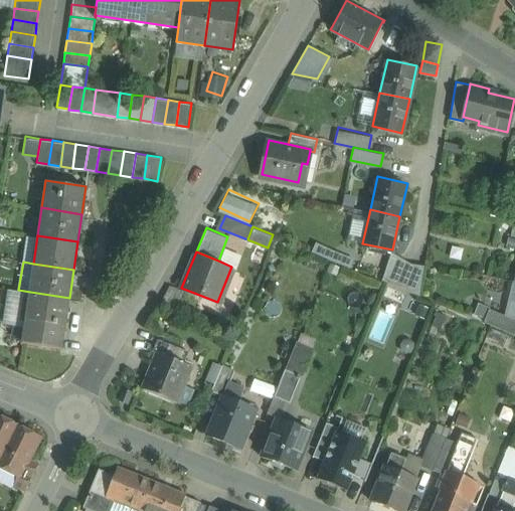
[(424,265),(412,263),(408,284),(420,286),(424,265)]
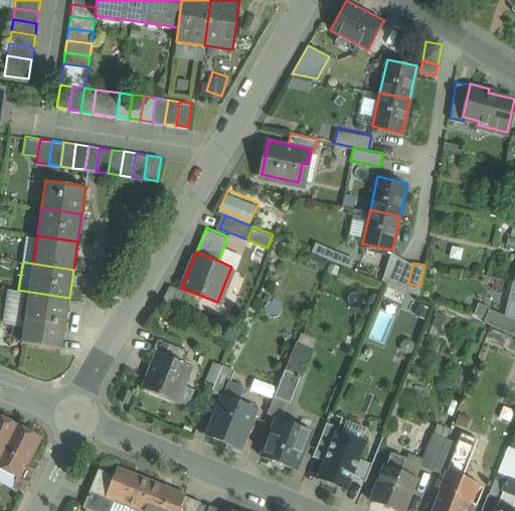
[(24,326),(30,292),(18,290),(7,288),(2,322),(24,326)]
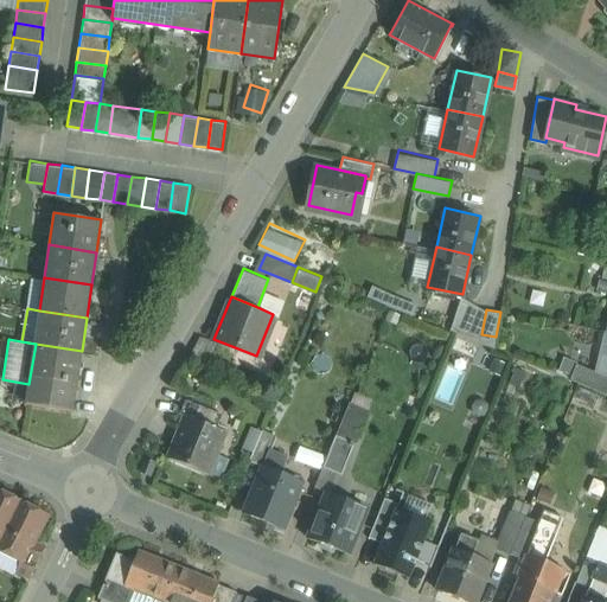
[(82,351),(36,344),(29,384),(26,402),(74,409),(82,351)]
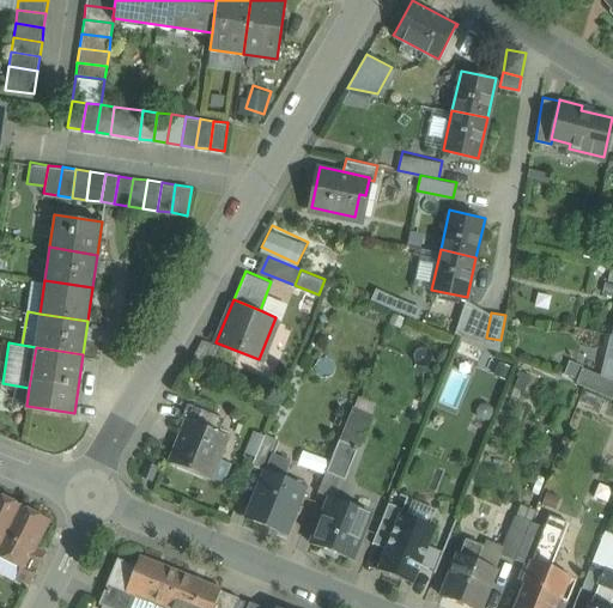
[(610,377),(583,366),(577,382),(602,391),(610,377)]
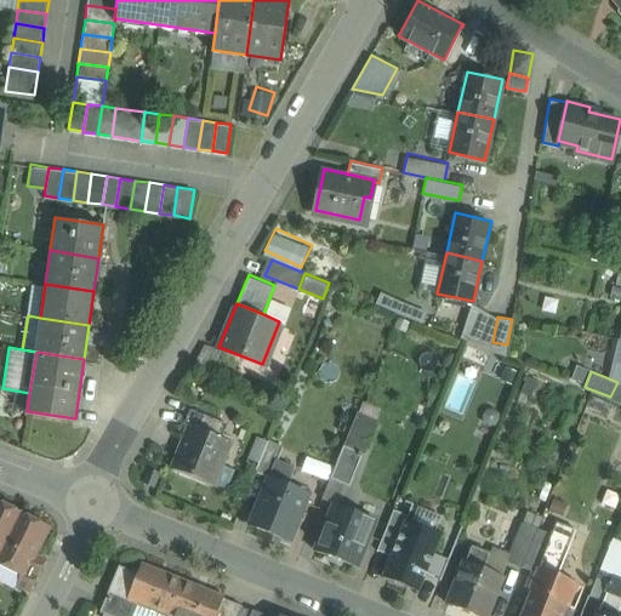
[(217,418),(193,409),(187,422),(189,423),(212,432),(217,418)]
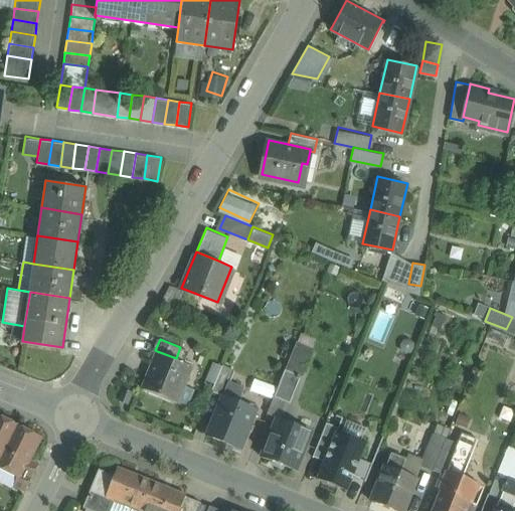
[(176,358),(157,351),(143,386),(178,400),(191,365),(176,358)]
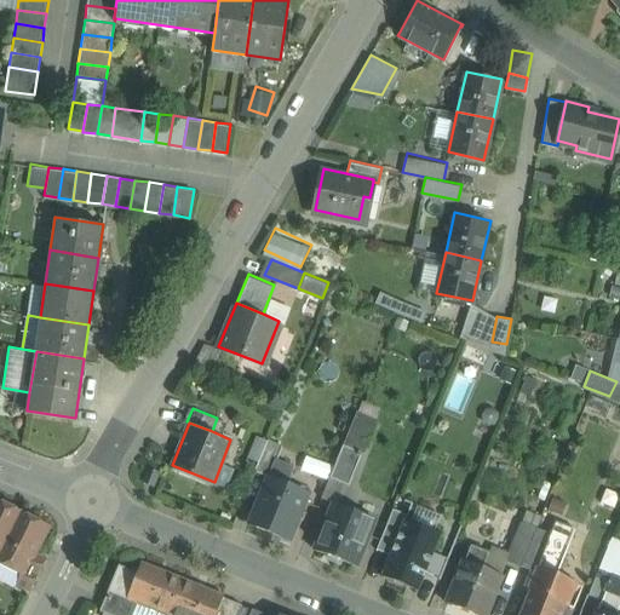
[(268,437),(254,467),(268,473),(269,473),(275,457),(276,458),(282,443),(268,437)]
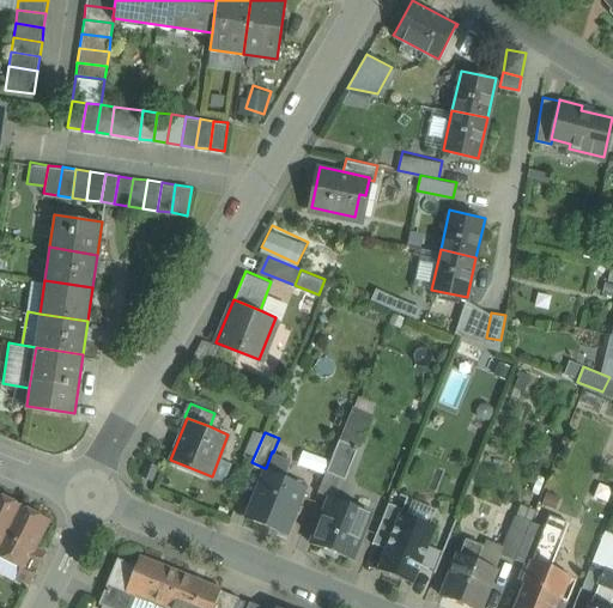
[(357,445),(339,438),(326,469),(345,478),(357,445)]
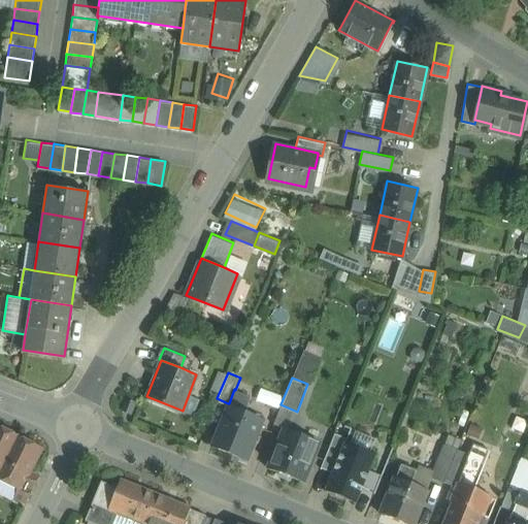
[(235,390),(234,389),(229,403),(243,410),(250,395),(235,390)]
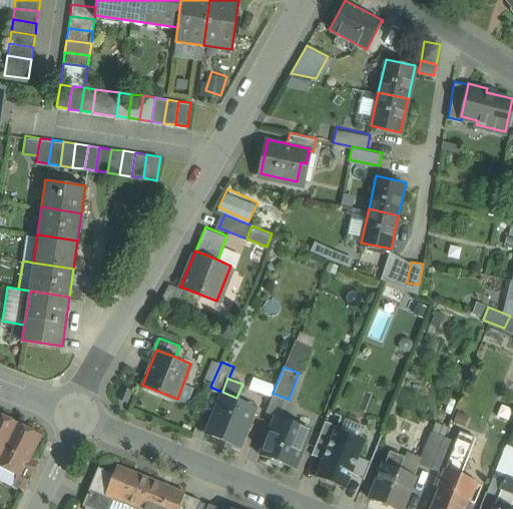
[(130,390),(123,387),(119,397),(126,400),(130,390)]
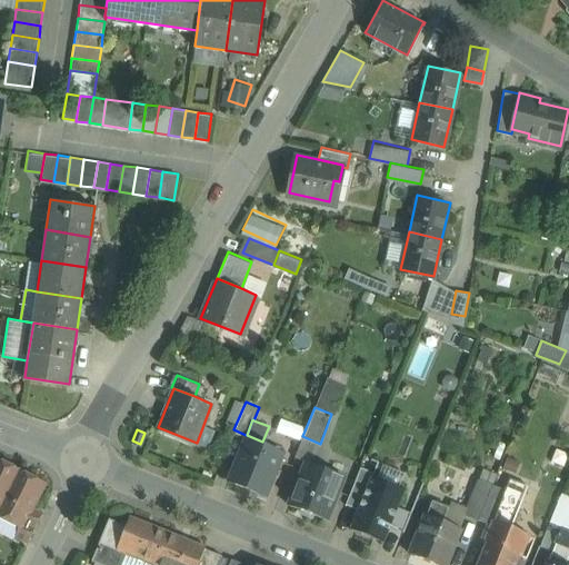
[(247,435),(246,435),(229,478),(266,493),(283,449),(247,435)]
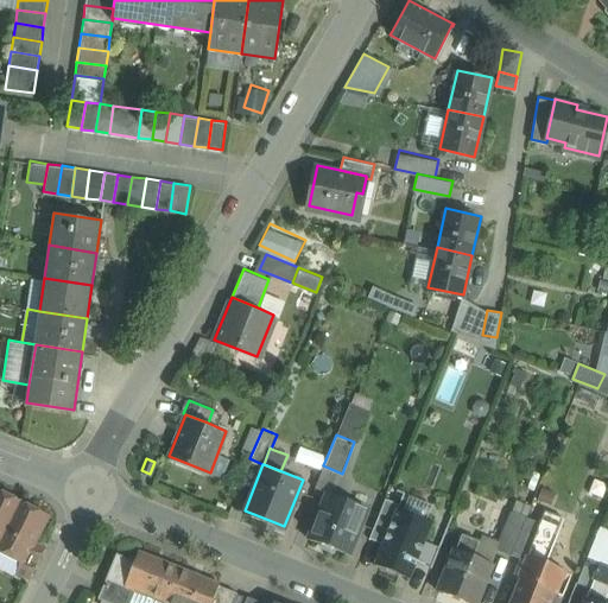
[(0,539),(20,500),(0,488),(0,539)]
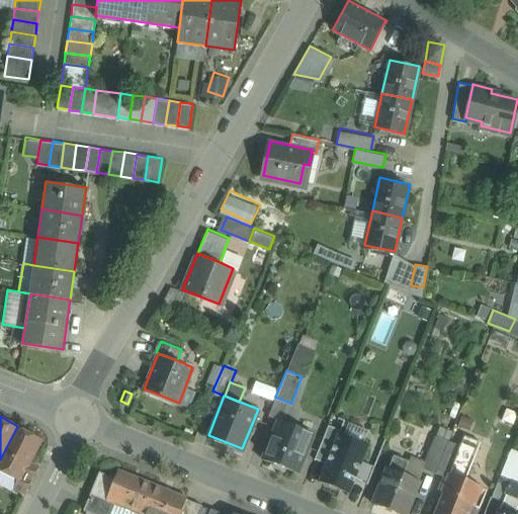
[(313,431),(279,418),(264,457),(296,470),(313,431)]
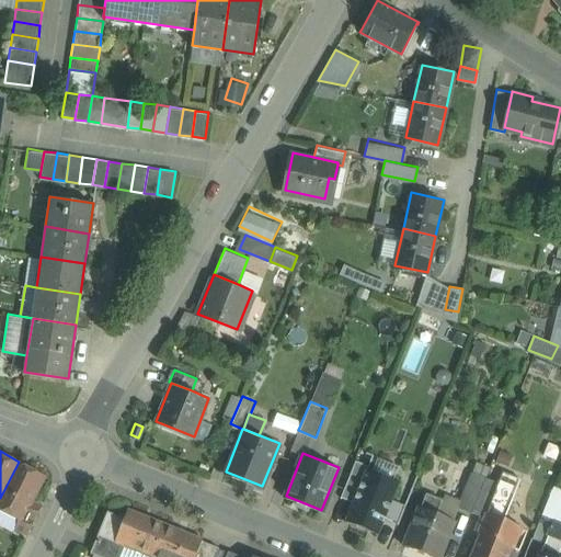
[(355,458),(341,496),(353,500),(366,468),(367,468),(369,464),(355,458)]
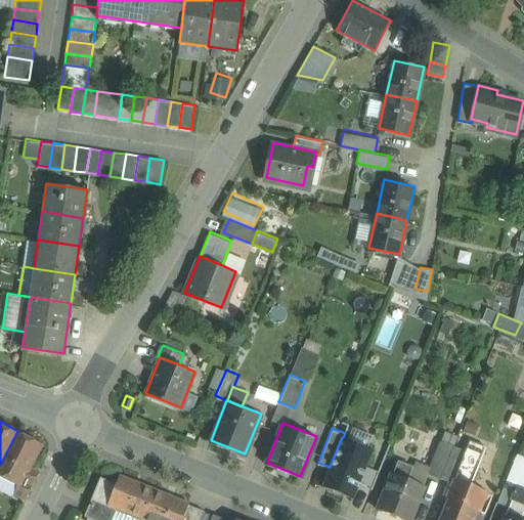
[(17,431),(0,465),(0,483),(14,490),(17,483),(18,483),(28,466),(40,442),(17,431)]
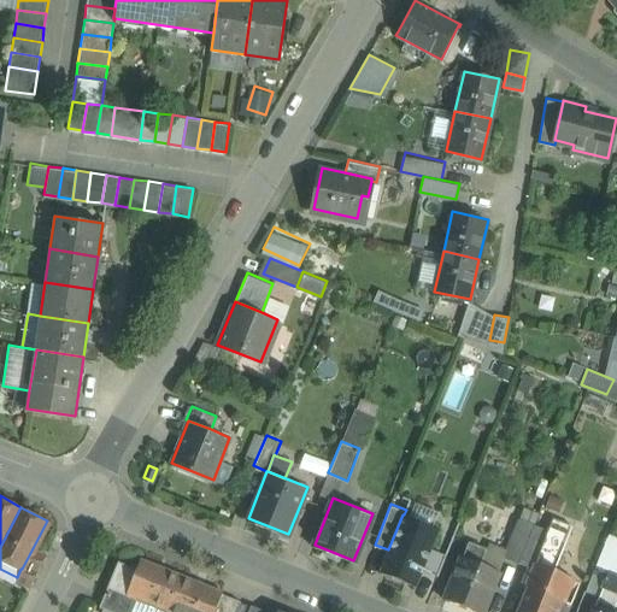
[(388,549),(380,571),(416,586),(439,529),(404,515),(403,515),(388,549)]
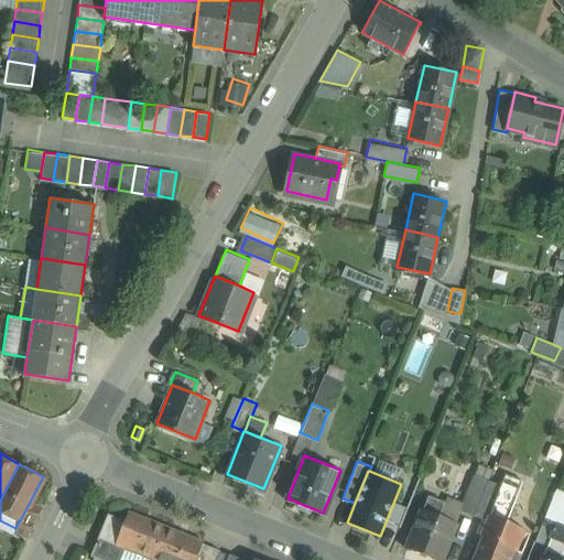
[(487,518),(480,534),(481,535),(483,534),(516,547),(514,548),(517,549),(525,528),(507,520),(523,480),(505,472),(500,483),(487,518)]
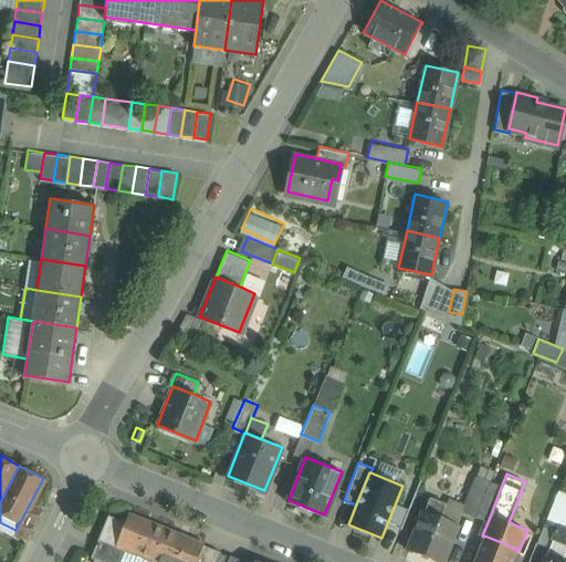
[(490,480),(477,516),(489,520),(502,485),(490,480)]
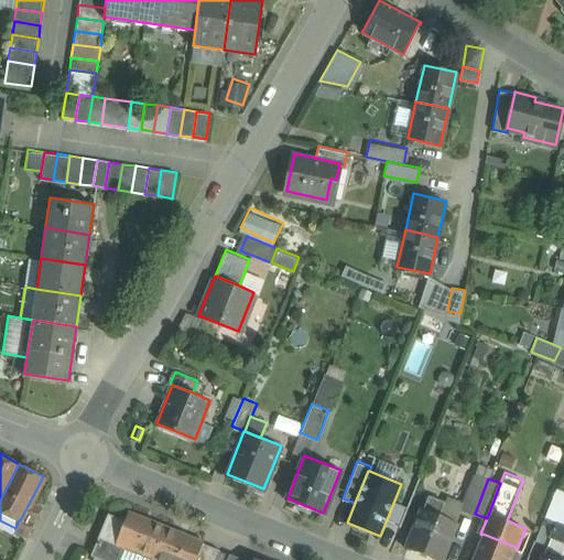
[(446,502),(427,494),(423,508),(441,515),(446,502)]
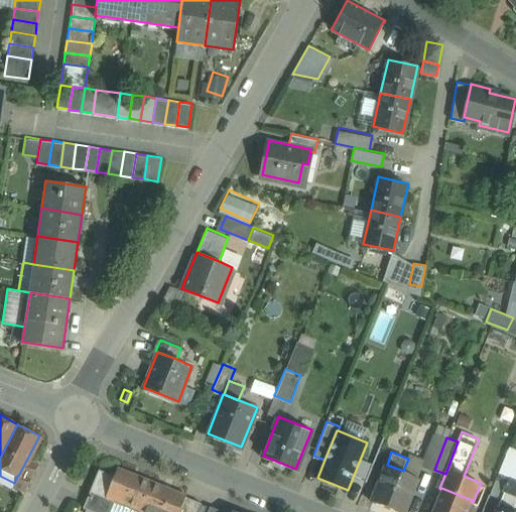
[(27,459),(18,476),(17,476),(14,483),(25,489),(38,464),(27,459)]
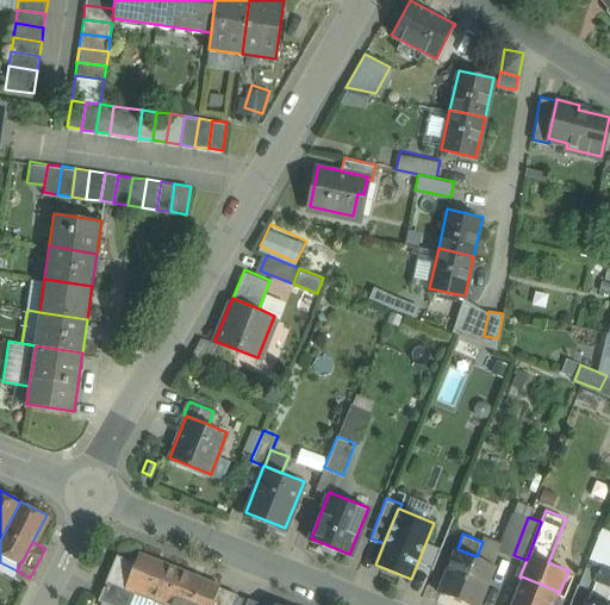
[(477,556),(458,549),(441,592),(475,604),(477,604),(493,562),(477,556)]
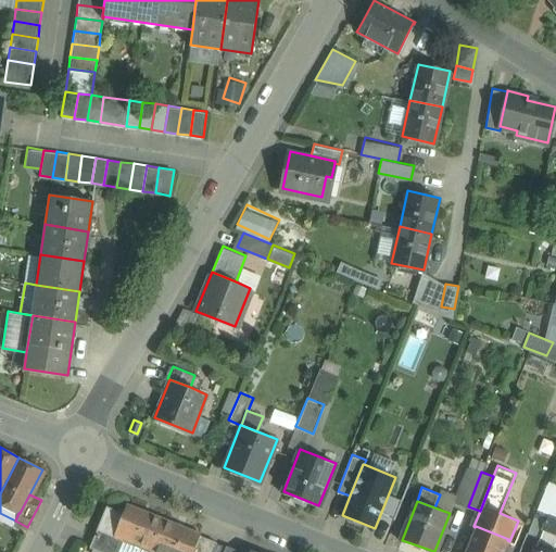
[(164,517),(126,502),(123,511),(113,535),(124,539),(121,546),(117,551),(149,551),(151,550),(164,517)]
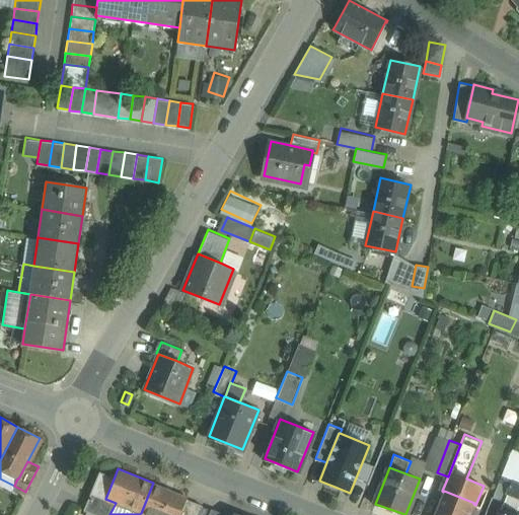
[(115,476),(98,470),(87,499),(113,509),(116,503),(105,499),(115,476)]
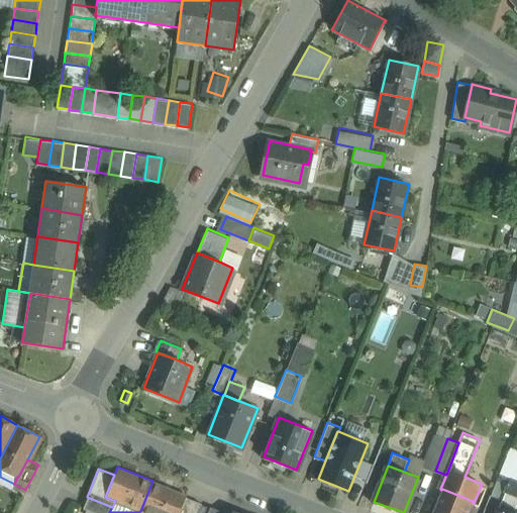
[(516,479),(499,473),(491,494),(503,499),(506,492),(516,496),(516,479)]
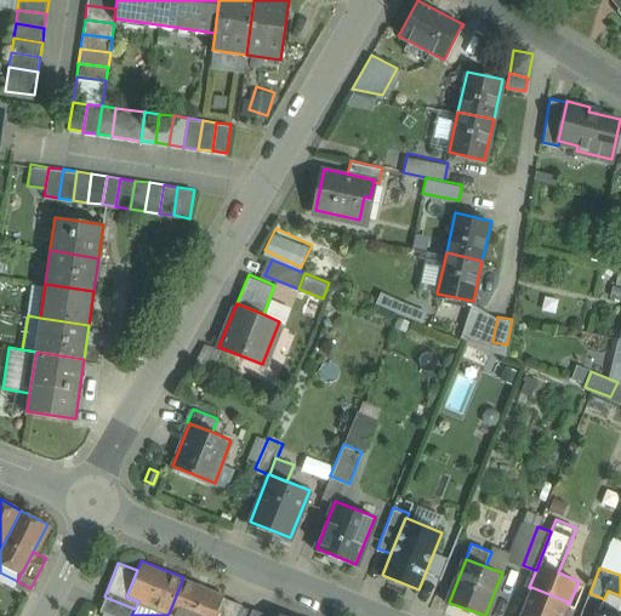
[(224,594),(183,577),(169,614),(174,615),(215,615),(222,600),(224,594)]
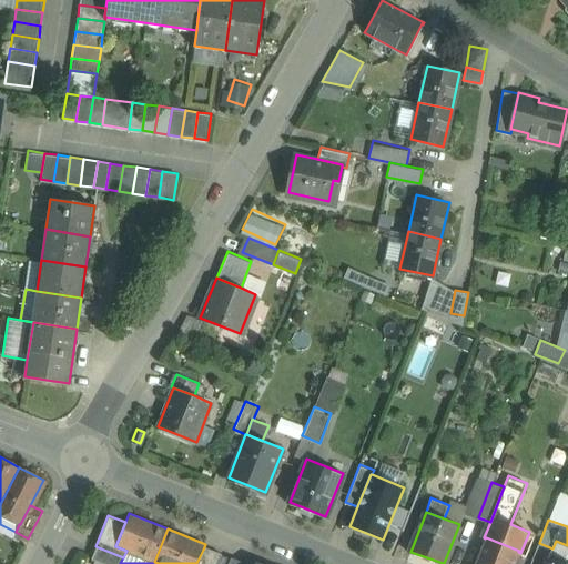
[(519,551),(486,537),(485,539),(475,563),(514,563),(518,552),(519,551)]
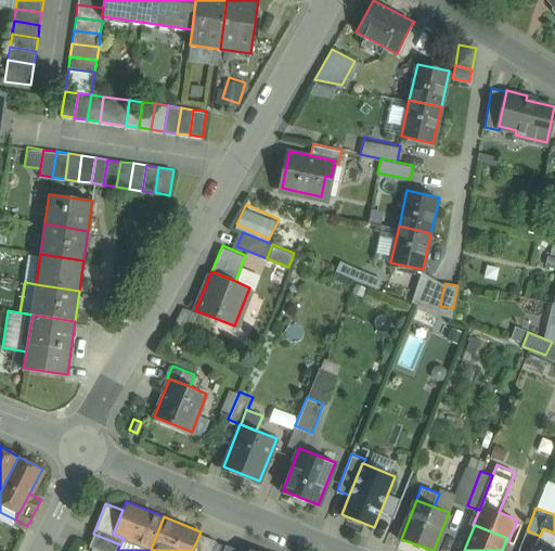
[(540,536),(533,550),(552,550),(551,550),(554,540),(554,533),(543,528),(540,536)]
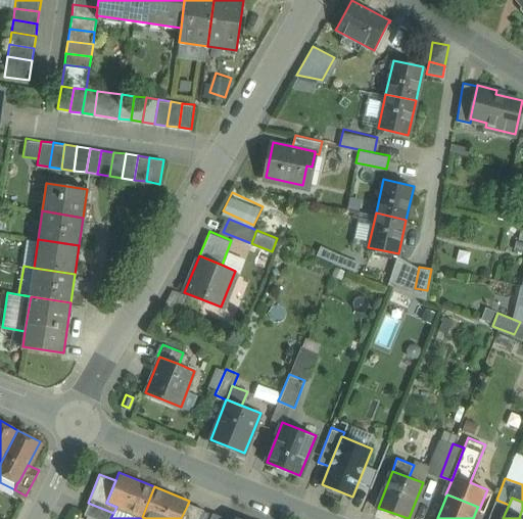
[(110,518),(113,513),(88,503),(84,513),(98,518),(110,518)]
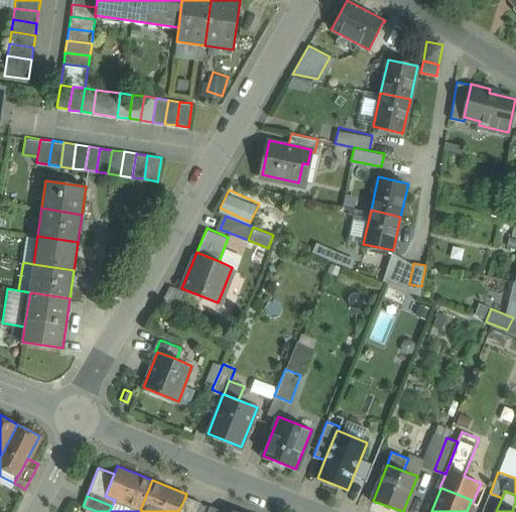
[(196,511),(200,505),(184,499),(178,511),(196,511)]
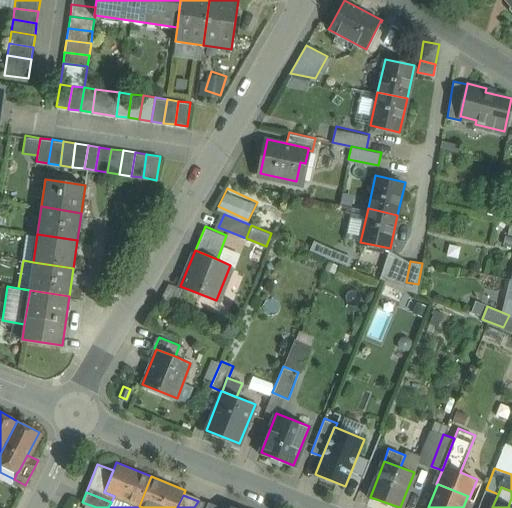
[(205,507),(208,502),(199,498),(198,501),(194,507),(205,507)]
